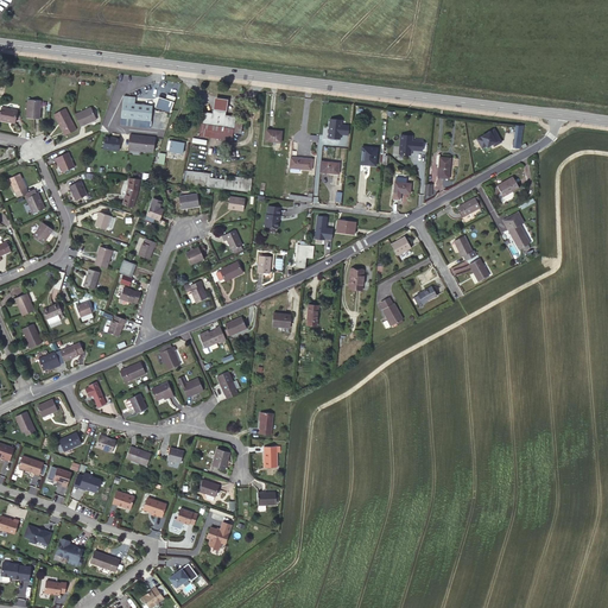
[(135,99),(124,97),(121,119),(150,122),(152,107),(134,105),(135,99)]
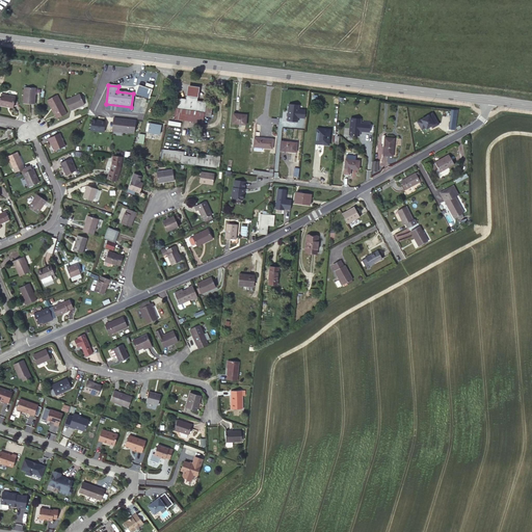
[(153,89),(138,85),(135,94),(150,99),(153,89)]
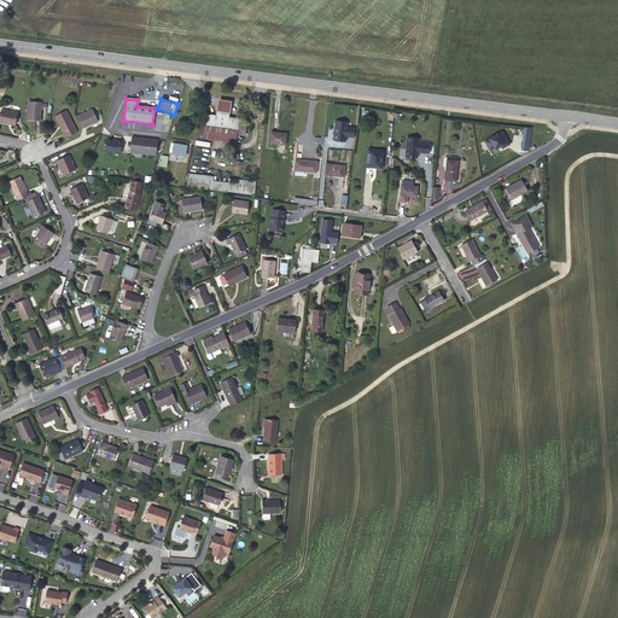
[(232,101),(219,99),(217,111),(231,114),(232,101)]
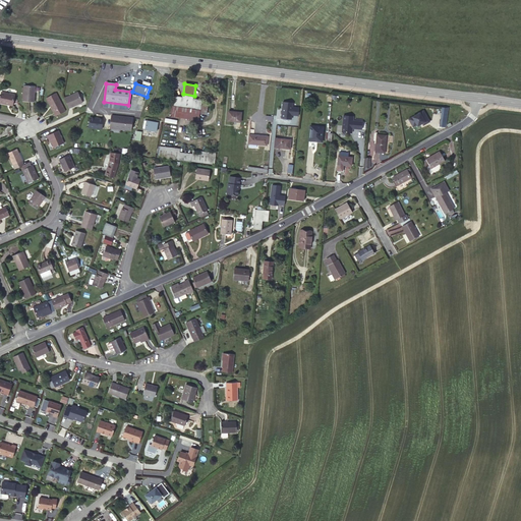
[(34,84),(22,84),(22,101),(33,101),(34,84)]
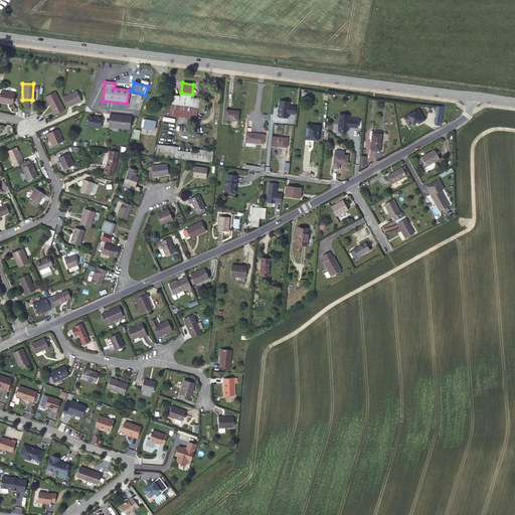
[(13,94),(1,91),(0,94),(0,102),(12,104),(13,94)]
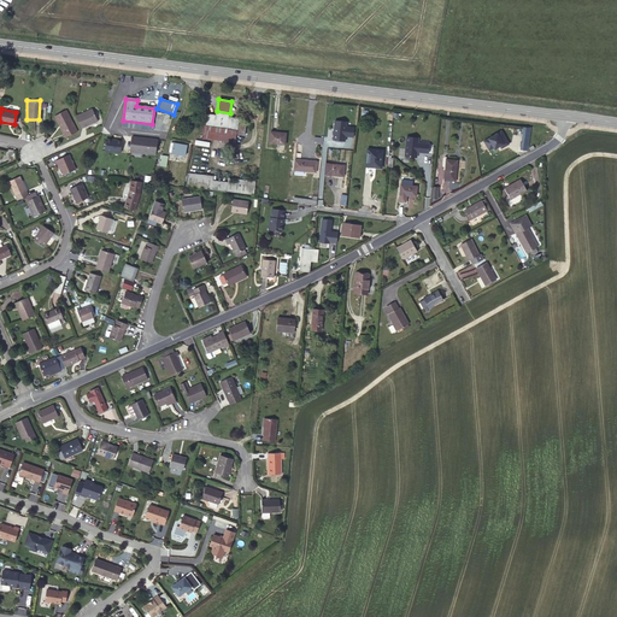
[(92,109),(75,116),(81,128),(98,122),(92,109)]
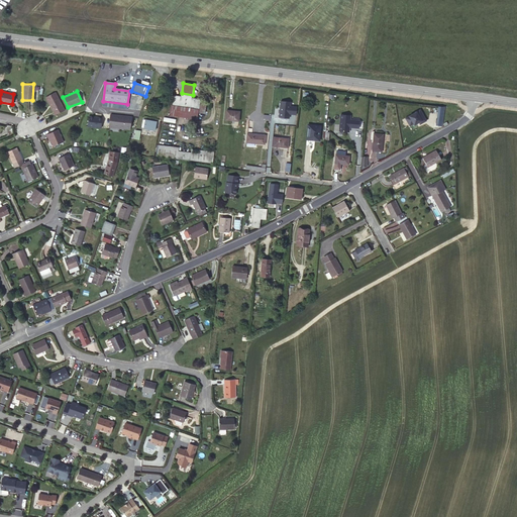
[(55,93),(45,98),(56,115),(64,110),(55,93)]
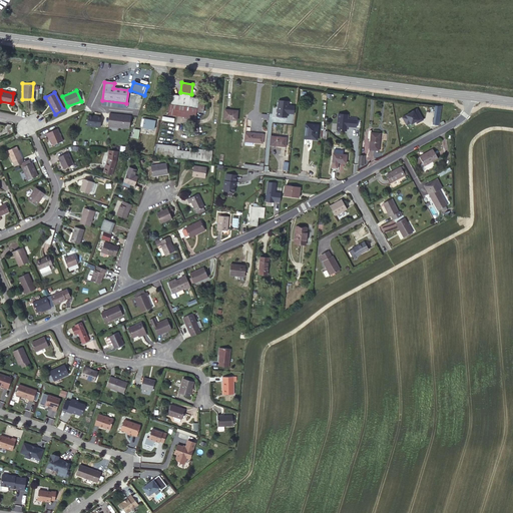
[(179,97),(171,95),(168,114),(195,118),(196,111),(203,112),(204,103),(197,102),(198,99),(189,98),(189,95),(180,94),(179,97)]
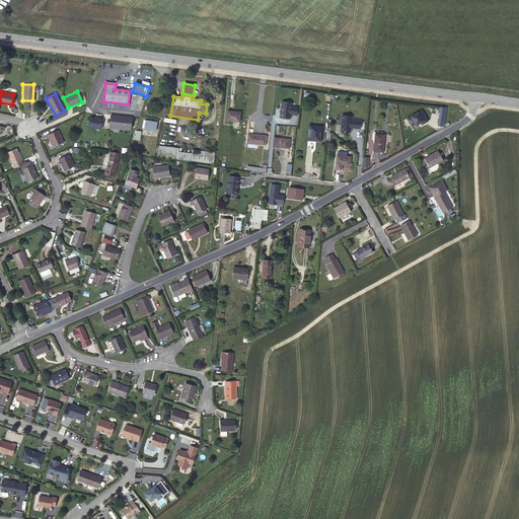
[(292,103),(282,102),(281,118),(290,119),(291,115),(297,116),(298,107),(292,106),(292,103)]
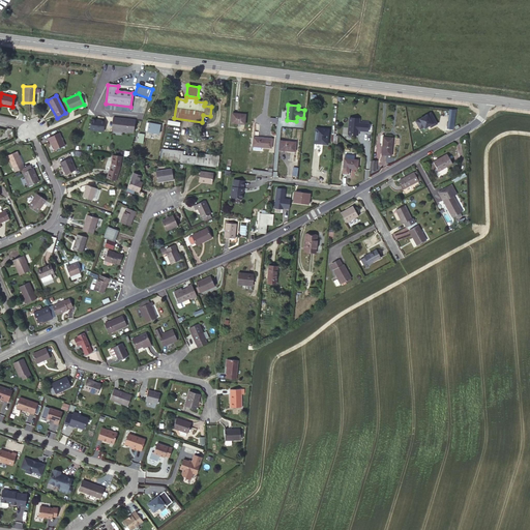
[(245,115),(233,113),(232,123),(244,124),(245,115)]
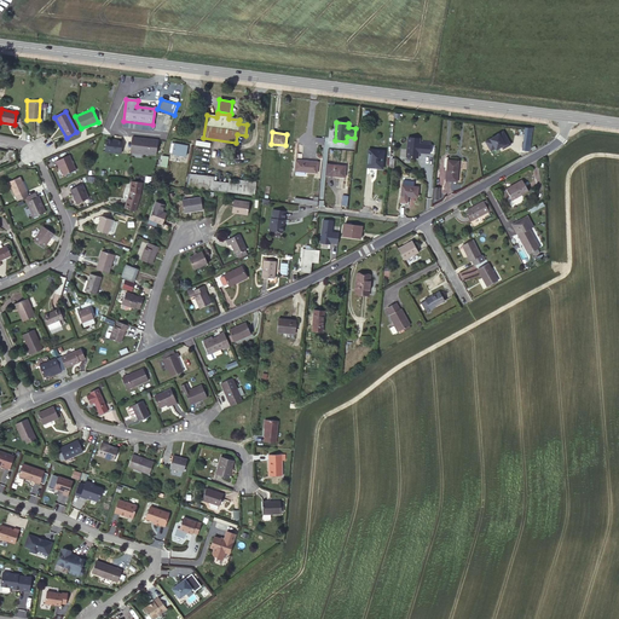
[(510,145),(503,132),(486,142),(491,151),(495,149),(499,146),(502,148),(503,150),(510,145)]
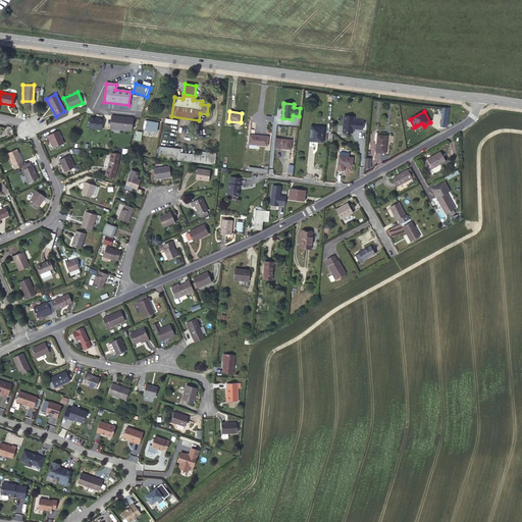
[(355,116),(344,115),(343,133),(353,134),(354,128),(362,129),(363,122),(355,121),(355,116)]
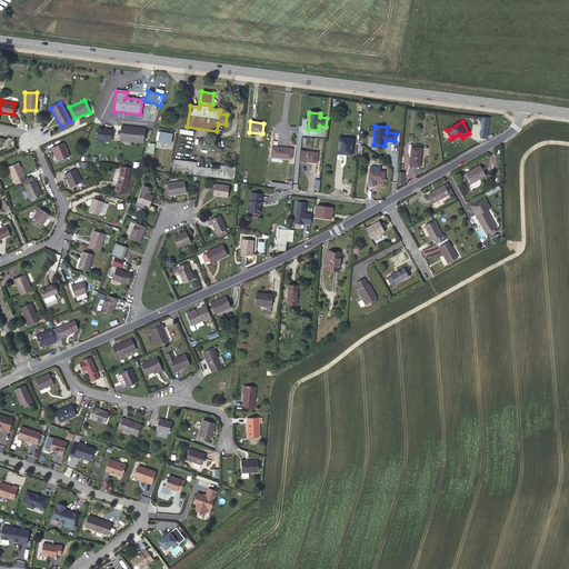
[(112,129),(98,128),(97,139),(111,140),(112,129)]
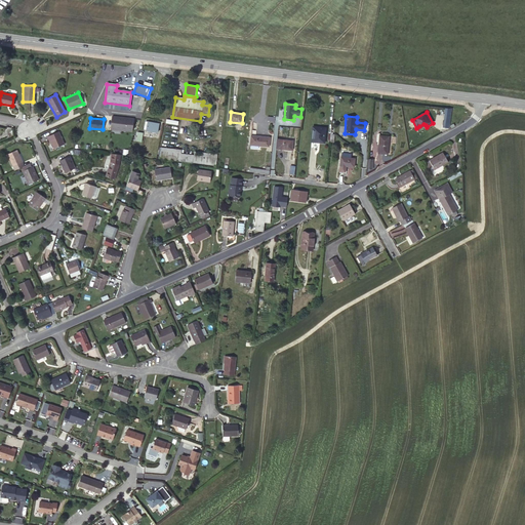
[(133,120),(112,118),(111,127),(121,128),(120,131),(132,132),(133,120)]
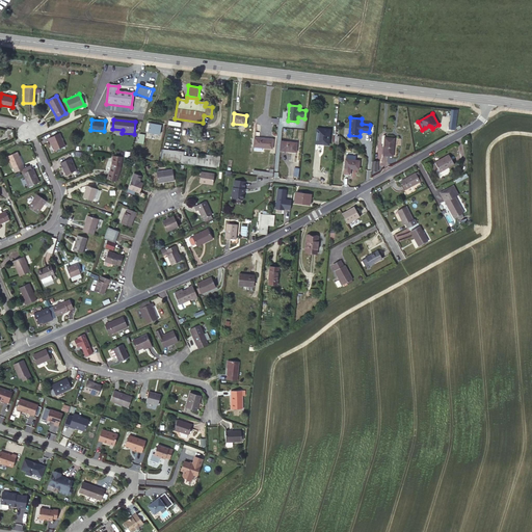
[(161,126),(150,124),(148,131),(160,133),(161,126)]
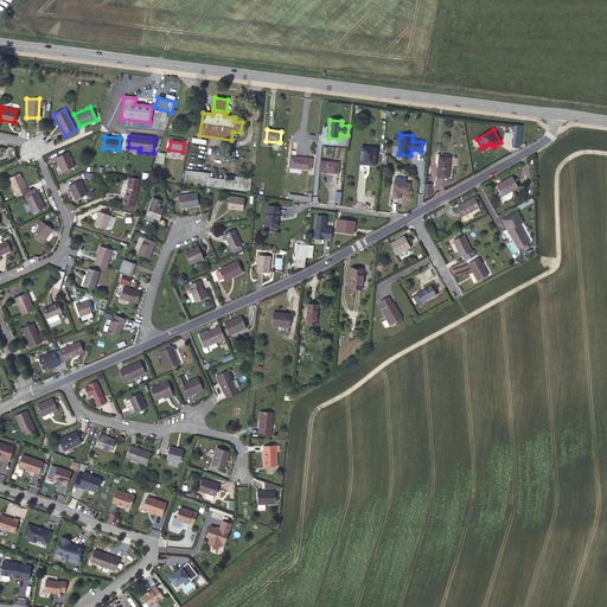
[(377,148),(362,147),(360,164),(376,165),(377,148)]
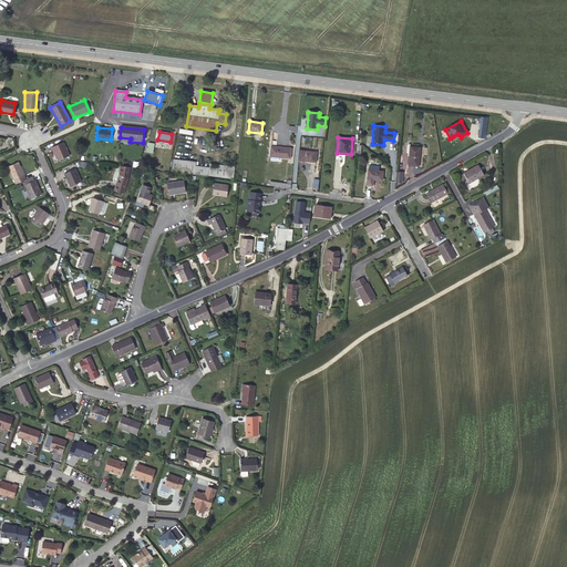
[(52,147),(54,152),(55,152),(57,155),(60,161),(70,156),(63,142),(52,147)]
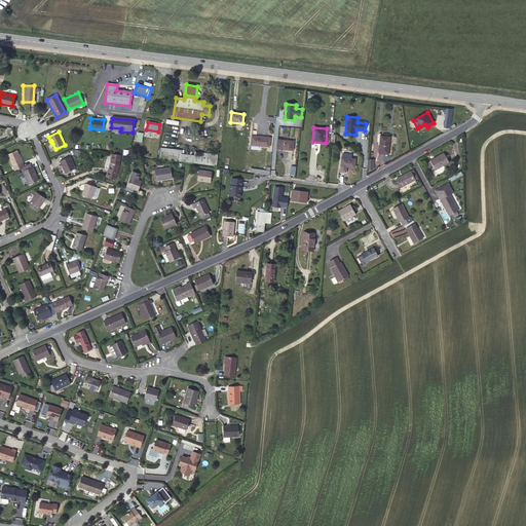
[(270,138),(252,136),(251,145),(269,147),(270,138)]
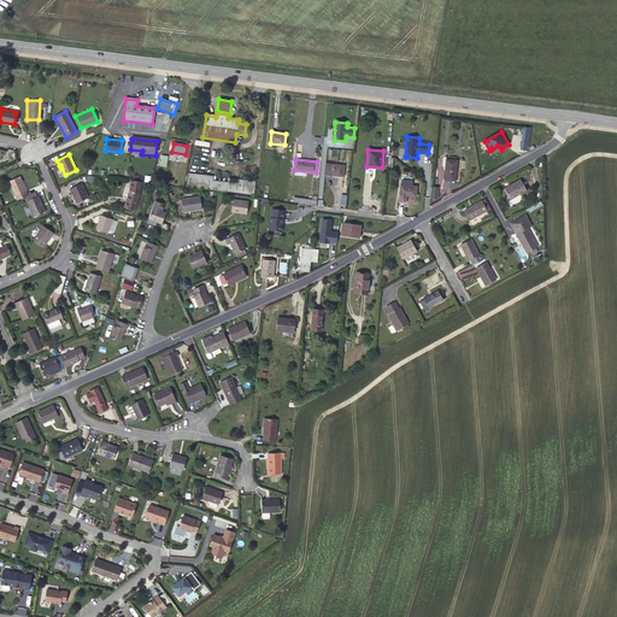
[(458,160),(446,159),(445,181),(456,182),(458,160)]
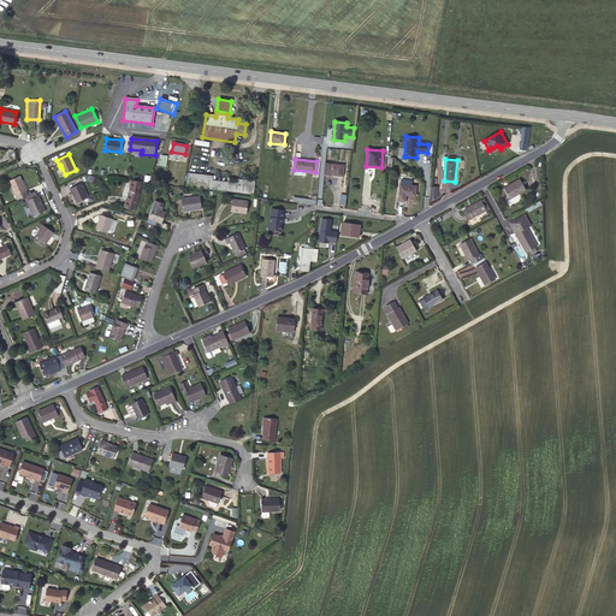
[(344,165),(326,164),(325,175),(343,176),(344,165)]
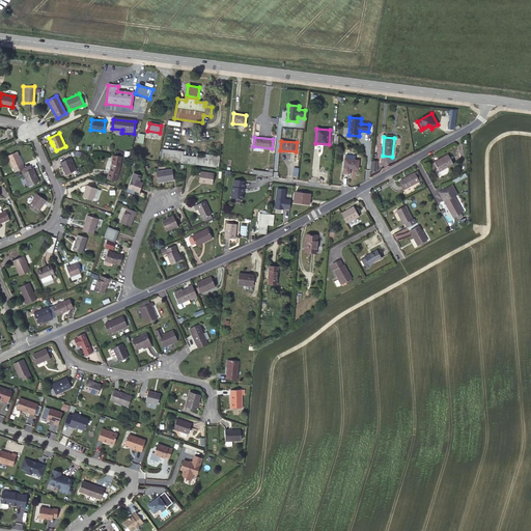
[(184,151),(163,149),(161,160),(218,167),(219,157),(197,154),(196,158),(183,156),(184,151)]
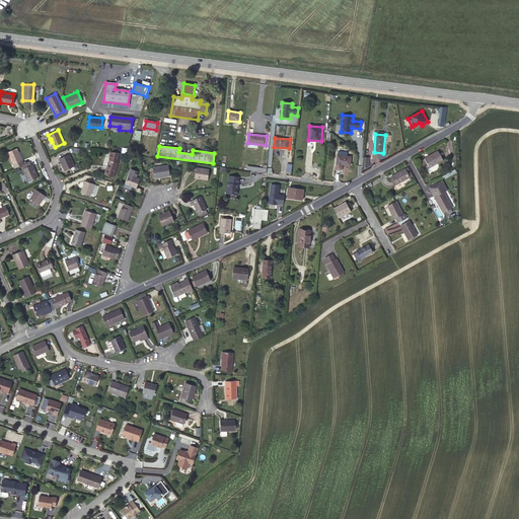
[(17,148),(8,152),(13,164),(23,160),(17,148)]
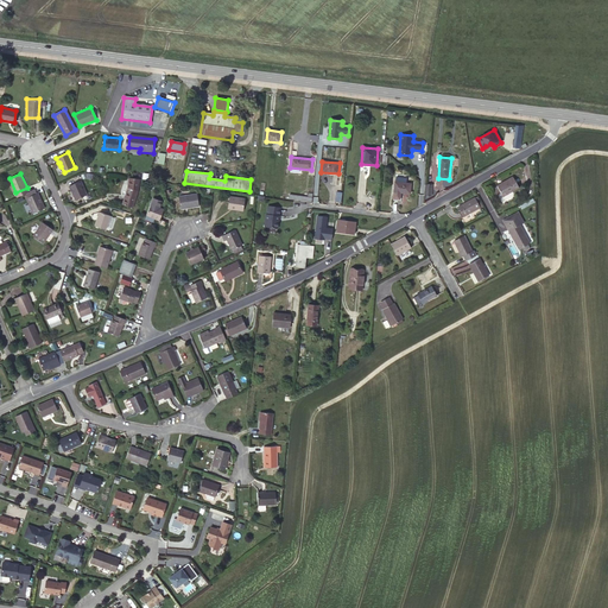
[(513,177),(498,185),(504,196),(519,188),(513,177)]
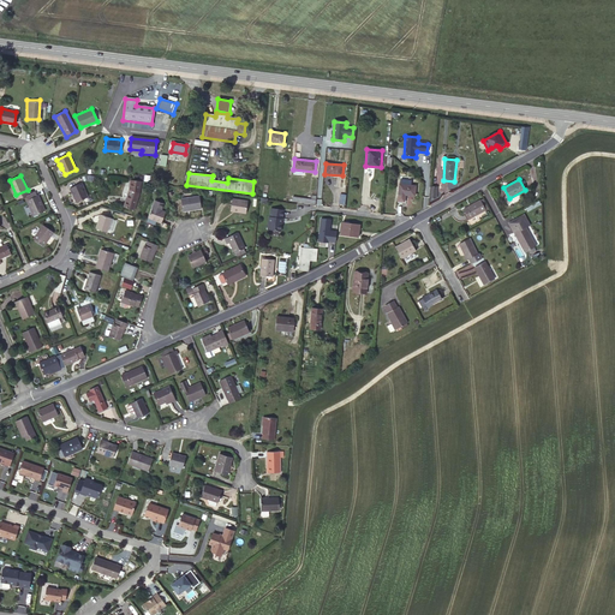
[(130,180),(130,190),(139,193),(141,181),(130,180)]
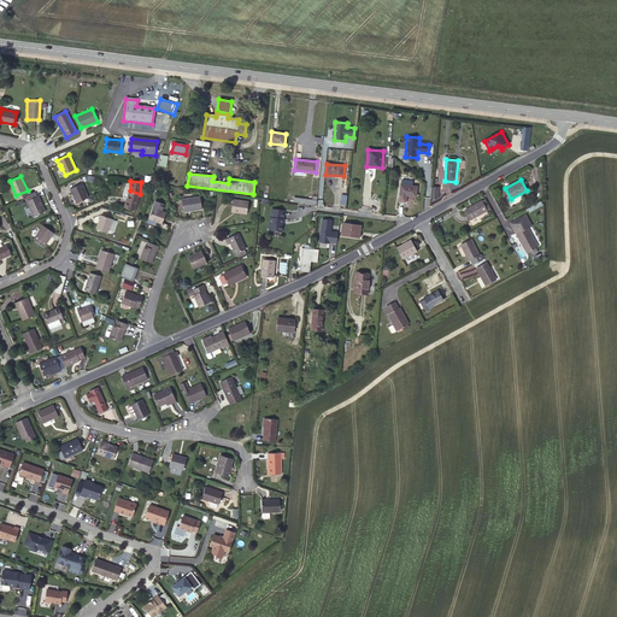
[(82,183),(70,189),(76,203),(88,198),(82,183)]
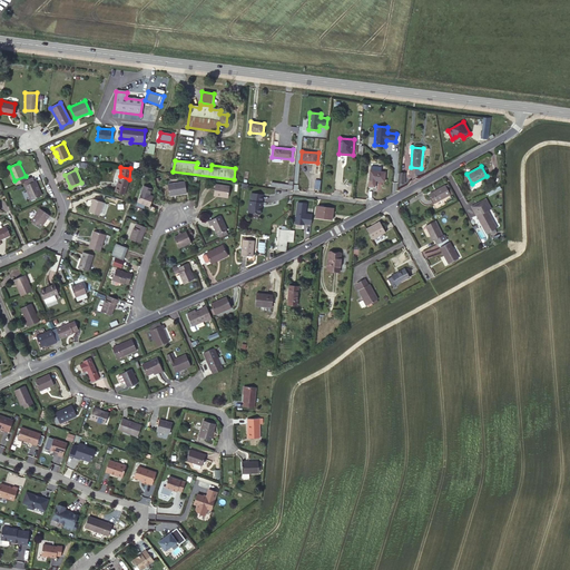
[(385,173),(371,170),(369,186),(375,187),(376,182),(384,182),(385,173)]
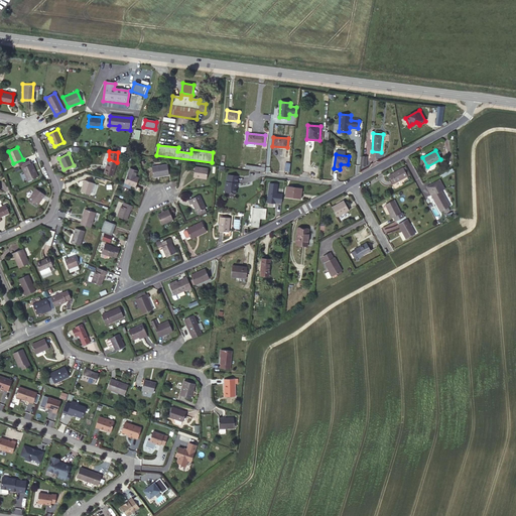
[(117,162),(109,159),(104,173),(112,176),(117,162)]
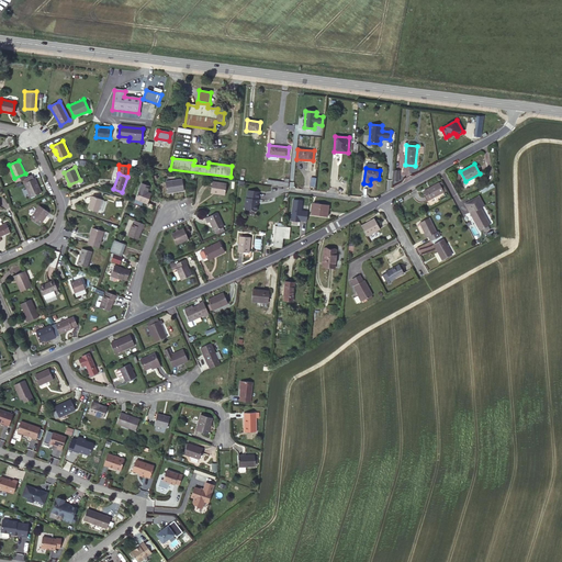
[(35,178),(26,181),(25,182),(32,197),(43,192),(36,178),(35,178)]
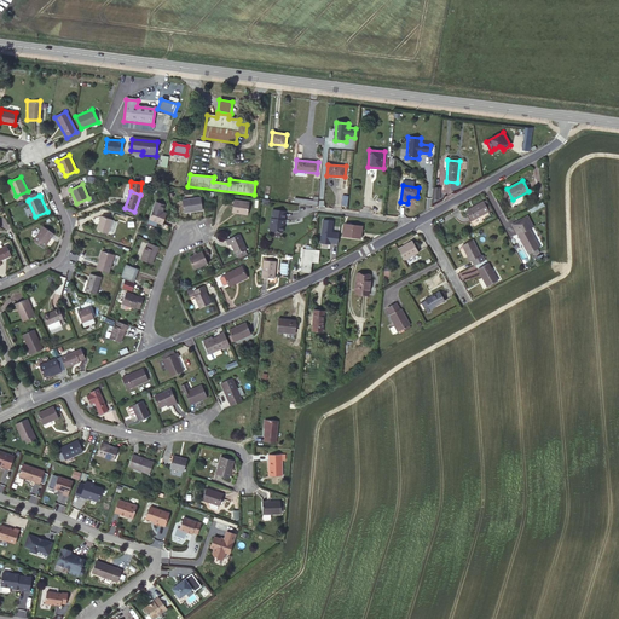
[(201,198),(183,201),(184,213),(203,209),(201,198)]
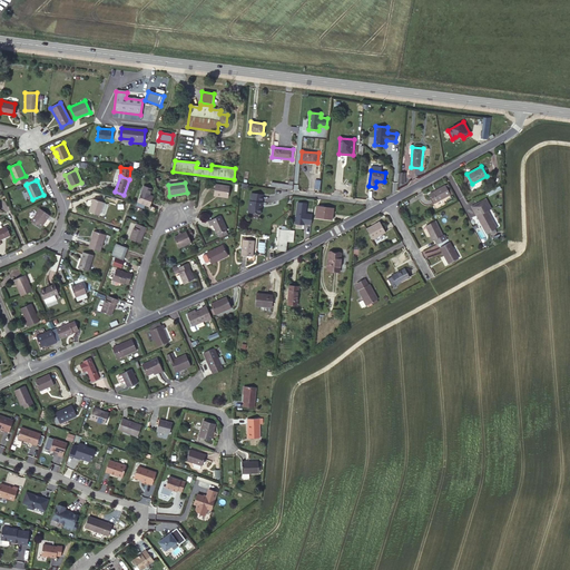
[(216,184),(215,194),(219,195),(219,196),(228,197),(229,186),(216,184)]
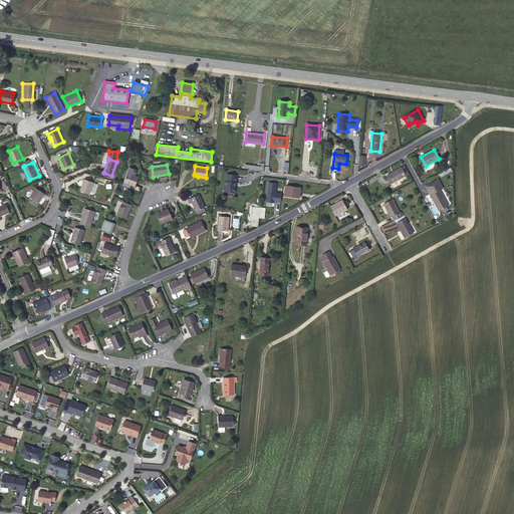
[(402,168),(388,176),(392,184),(406,176),(402,168)]
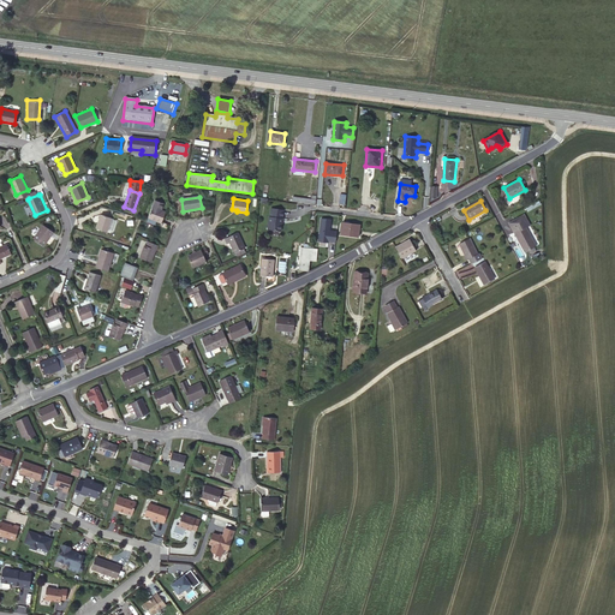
[(153,208),(148,220),(156,224),(157,221),(161,224),(166,212),(153,208)]
